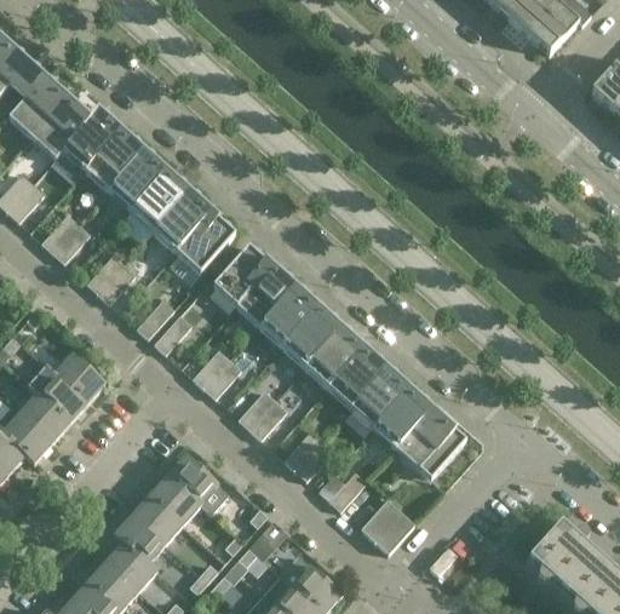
[(491,0),(489,1),(509,18),(526,0),(491,0)]
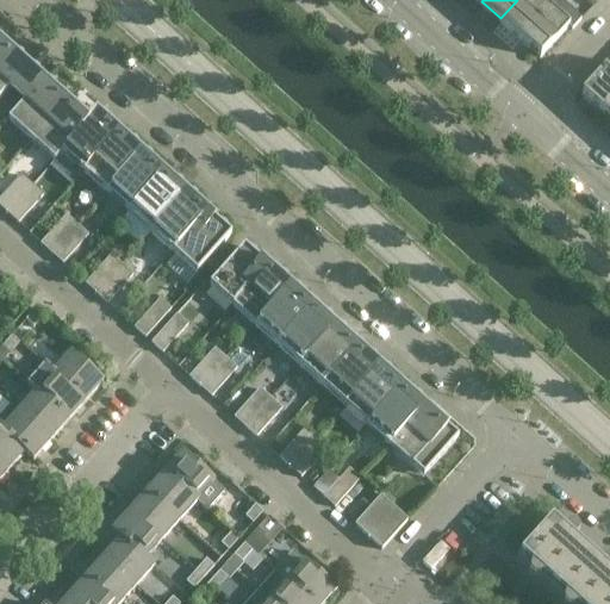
[(517,0),(500,18),(520,36),(549,2),(546,0),(517,0)]
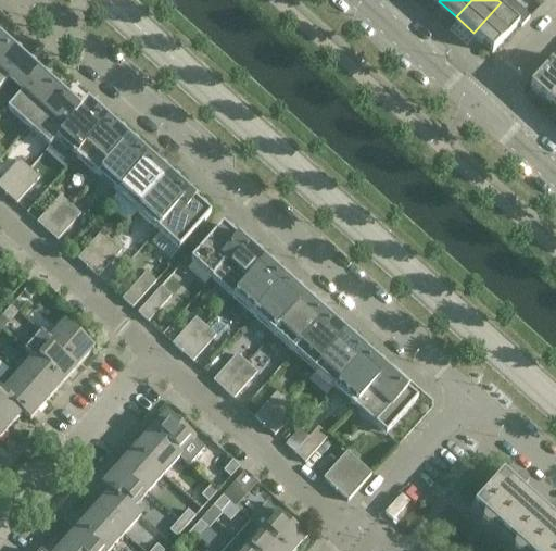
[(519,15),(528,10),(520,0),(509,0),(519,15)]
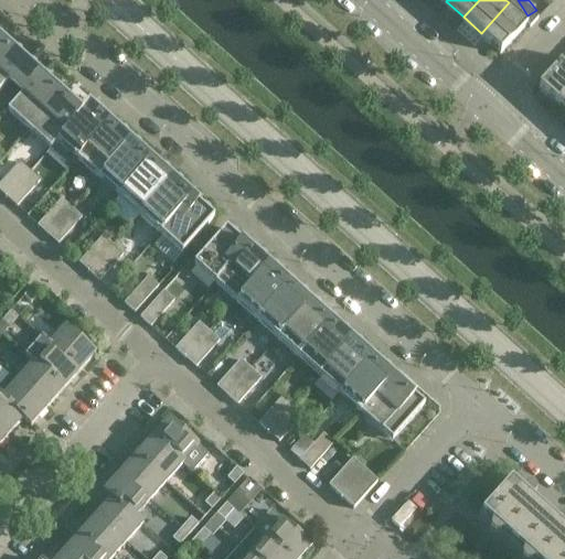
[(509,2),(481,33),(500,50),(528,19),(509,2)]
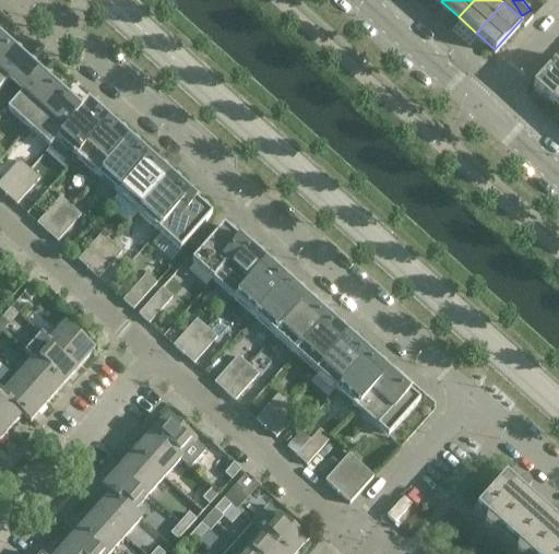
[(3,38),(0,42),(0,84),(26,56),(23,52),(23,49),(21,47),(19,45),(15,46),(12,43),(10,44),(3,38)]
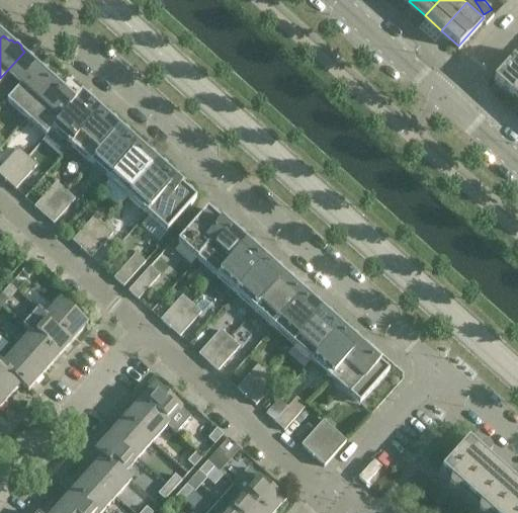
[(517,49),(493,77),(510,92),(517,82),(517,49)]
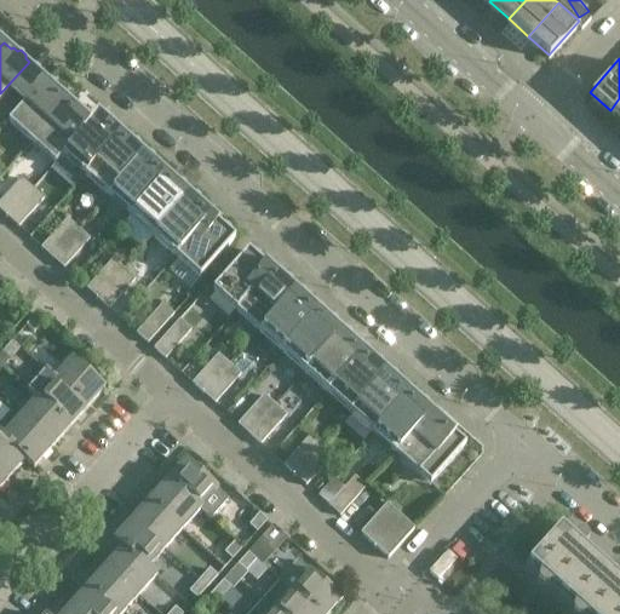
[(45,75),(7,118),(32,138),(67,98),(59,92),(61,90),(57,87),(57,84),(56,80),(52,79),(49,79),(45,75)]
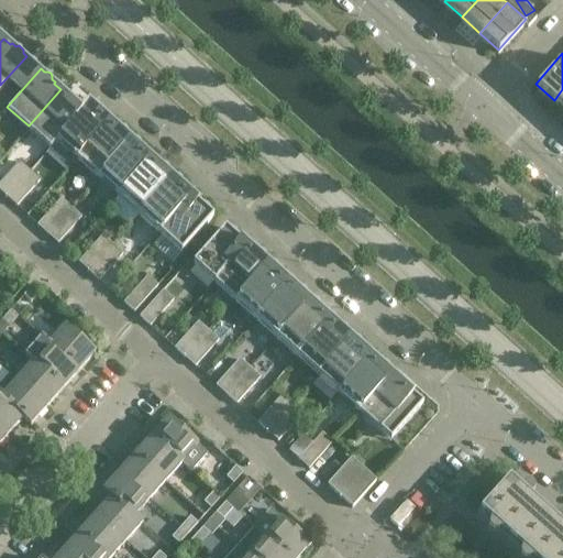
[(61,89),(29,126),(48,144),(90,99),(89,98),(83,106),(80,105),(80,101),(78,98),(76,97),(73,97),(69,94),(67,96),(61,89)]
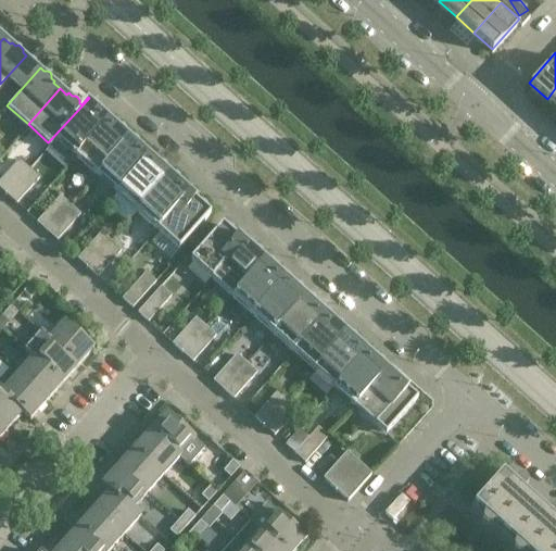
[(89,98),(48,142),(49,143),(55,135),(76,153),(108,117),(101,112),(102,110),(99,107),(99,103),(98,101),(95,100),(91,100),(89,98)]
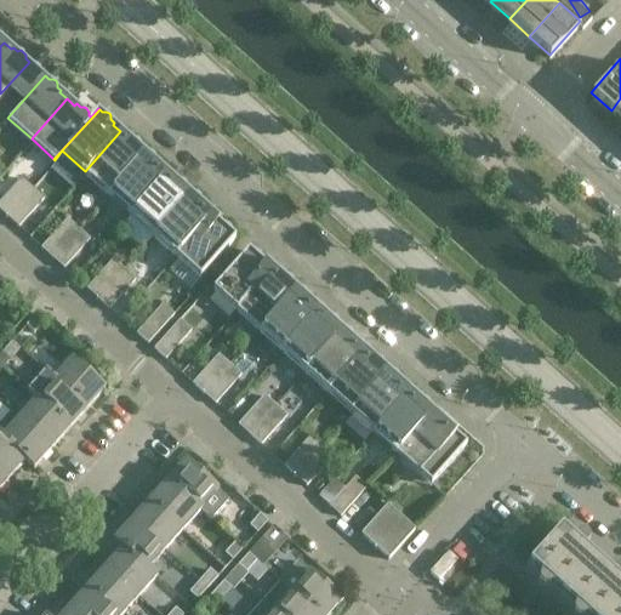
[(120,131),(85,171),(107,192),(144,149),(142,147),(142,143),(140,141),(137,140),(134,140),(130,136),(129,138),(120,131)]
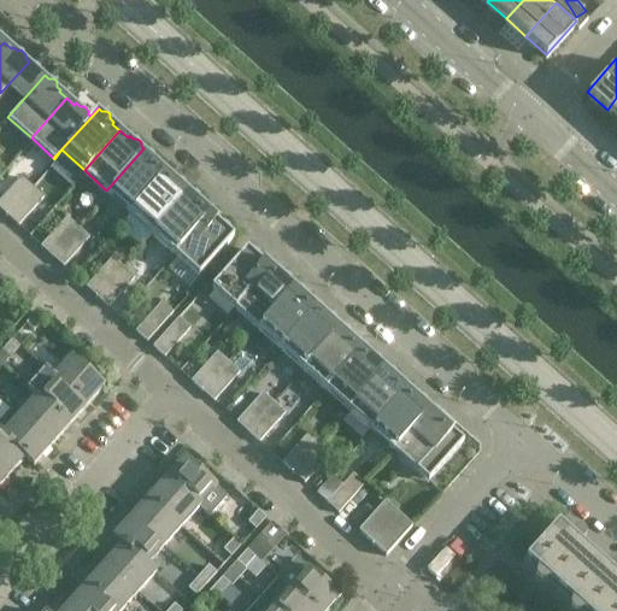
[(144,148),(106,191),(129,211),(165,171),(158,164),(159,163),(156,159),(156,156),(153,153),(151,151),(147,152),(144,148)]
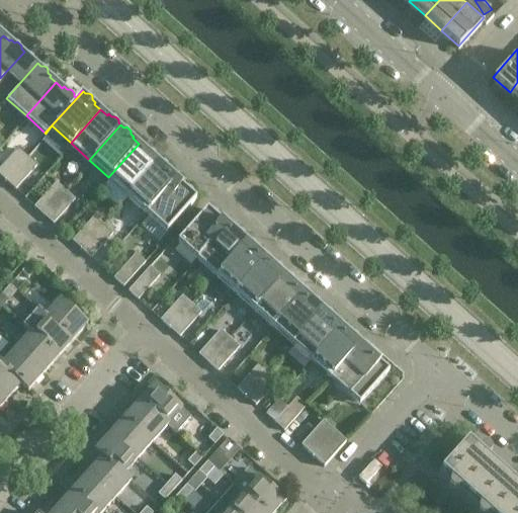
[(139,144),(108,177),(127,194),(159,159),(157,157),(157,154),(155,152),(153,150),(149,151),(146,148),(145,149),(139,144)]
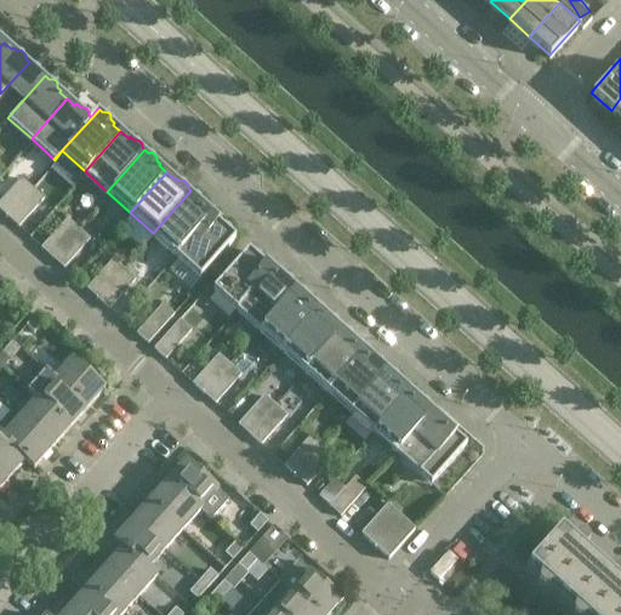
[(21,174),(0,197),(0,208),(6,214),(33,183),(21,174)]
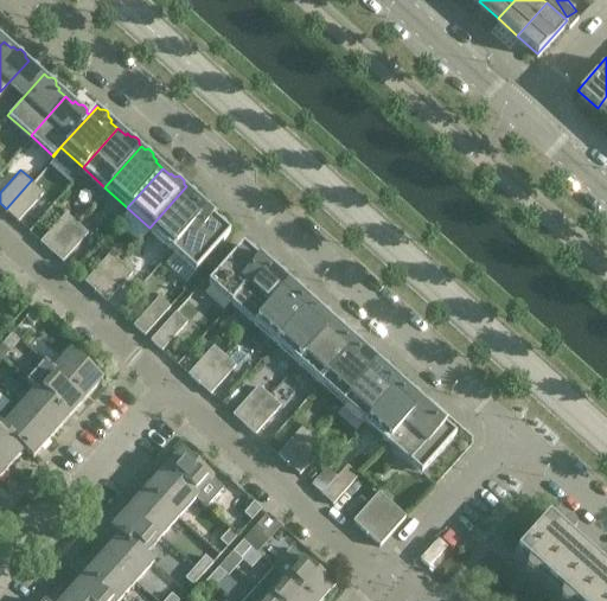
[(32,179),(6,209),(18,218),(43,190),(32,179)]
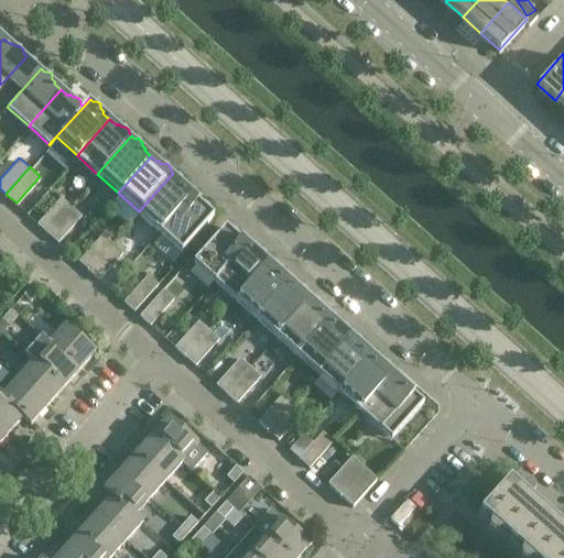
[(173,173),(139,211),(160,229),(192,194),(185,187),(186,185),(183,183),(183,179),(182,177),(179,175),(175,175),(173,173)]
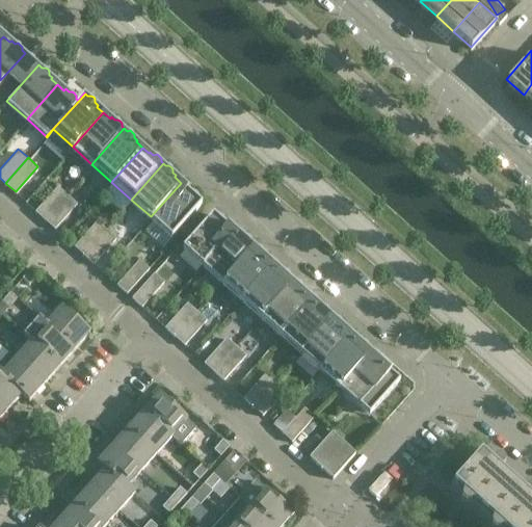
[(181,183),(151,216),(170,235),(203,199),(200,196),(200,193),(197,191),(195,189),(192,189),(189,187),(188,188),(181,183)]
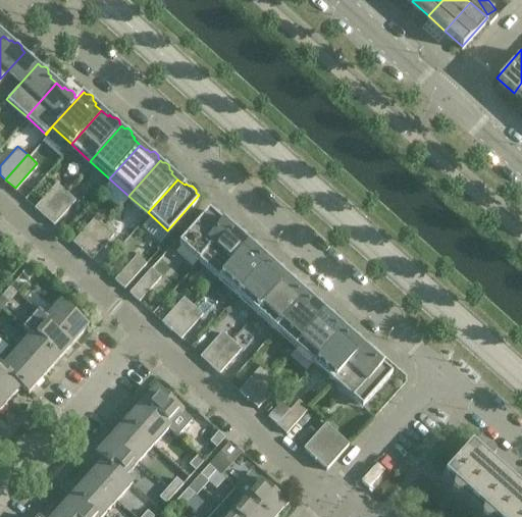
[(44,213),(65,189),(56,181),(34,205),(44,213)]
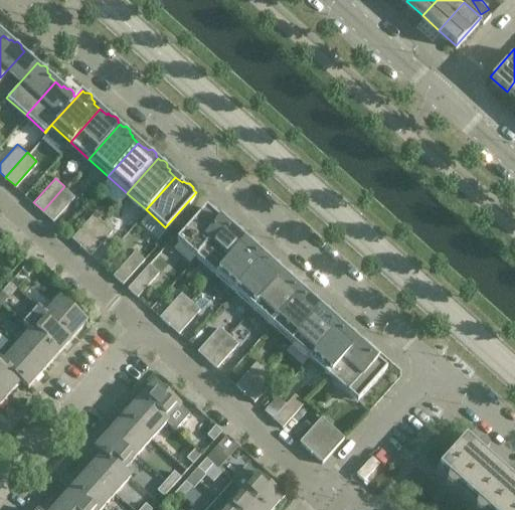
[(43,210),(52,219),(74,195),(64,186),(43,210)]
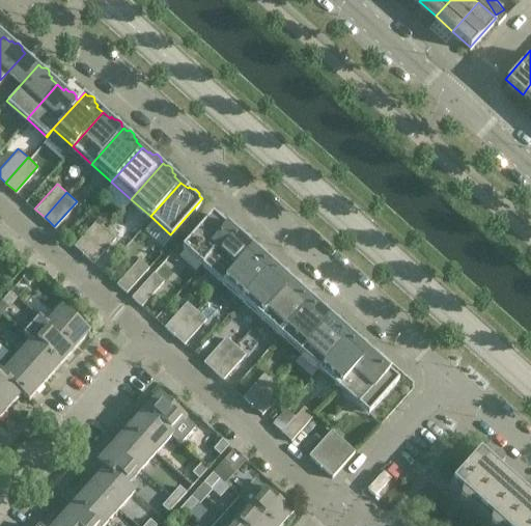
[(182,244),(202,263),(231,230),(225,224),(226,223),(223,220),(223,217),(221,215),(219,213),(216,213),(213,211),(182,244)]
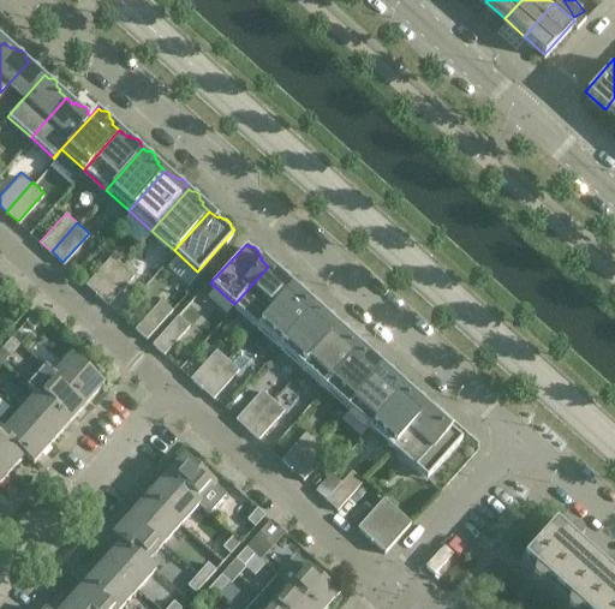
[(112,252),(85,282),(96,292),(123,263),(112,252)]
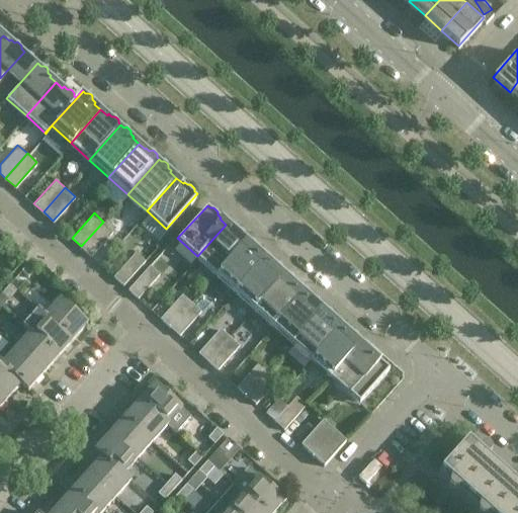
[(103,222),(81,246),(91,254),(112,230),(103,222)]
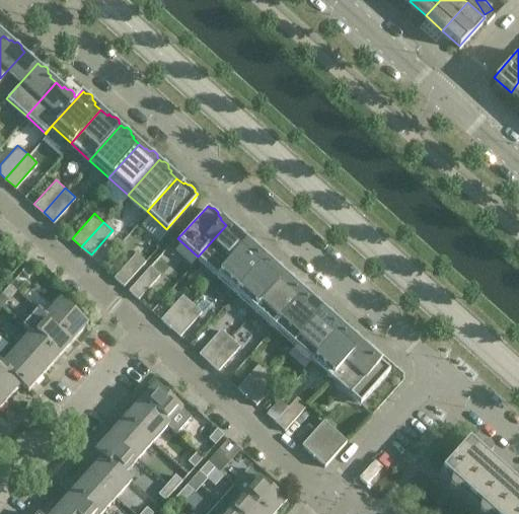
[(226,225),(198,257),(216,274),(246,240),(244,238),(243,235),(242,233),(239,231),(236,231),(233,229),(232,230),(226,225)]
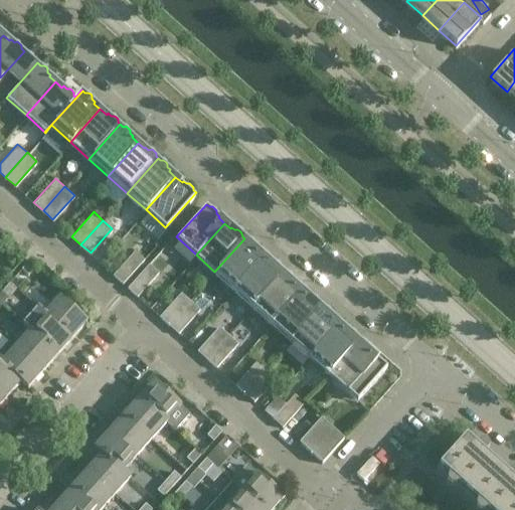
[(244,238),(214,272),(233,289),(262,257),(255,251),(256,249),(253,247),(253,244),(252,241),(249,240),(246,240),(244,238)]
